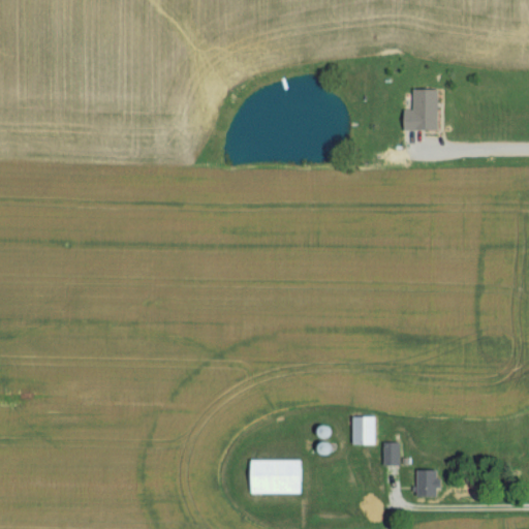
[(402,113),(402,131),(436,131),(436,92),(412,92),(412,113),(402,113)]
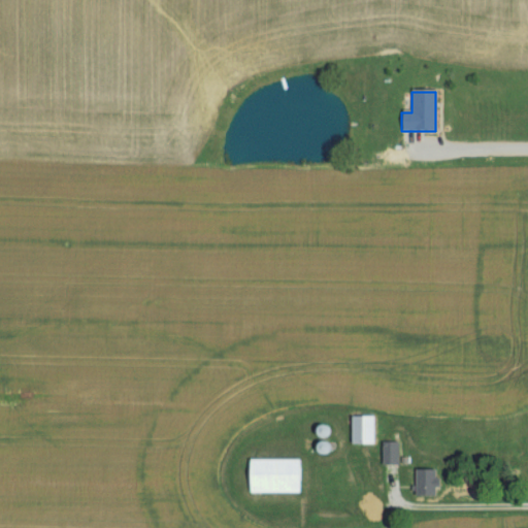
[(350,446),(373,446),(373,417),(350,417),(350,446)]
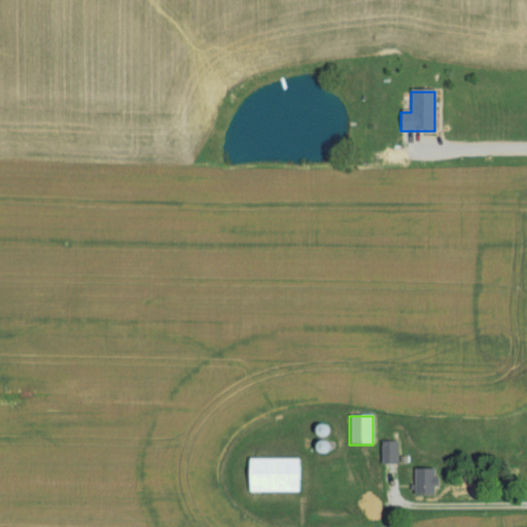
[(399,465),(399,442),(381,442),(381,465),(399,465)]
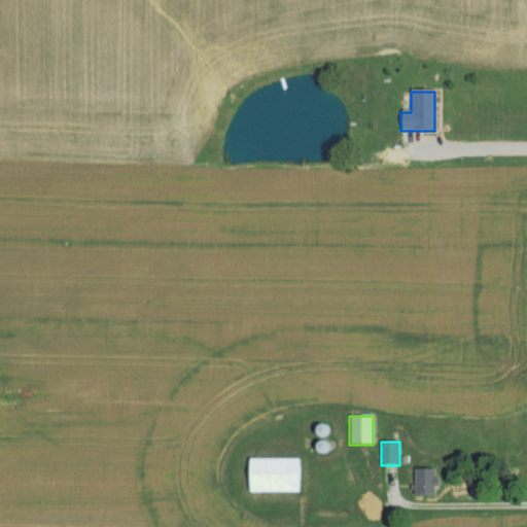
[(247,459),(247,493),(301,493),(301,459),(247,459)]
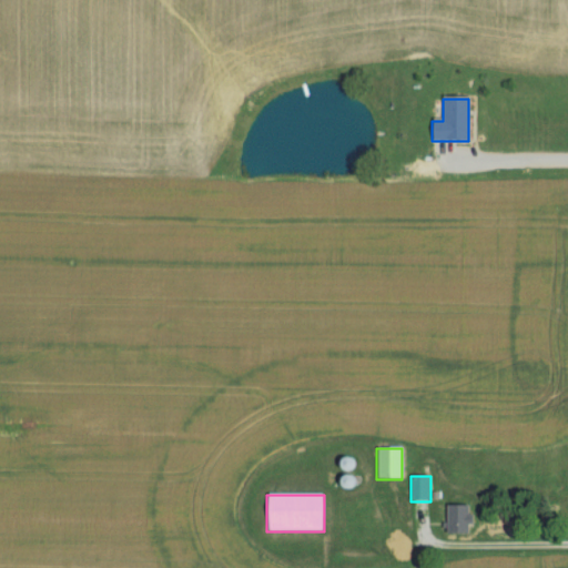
[(446,535),(470,535),(470,506),(446,506),(446,535)]
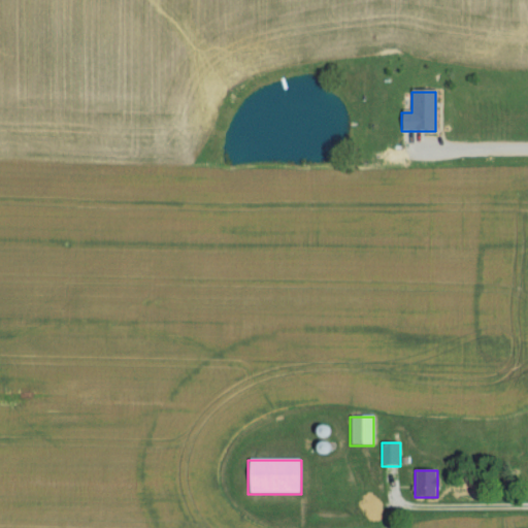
All buildings are outlined.
